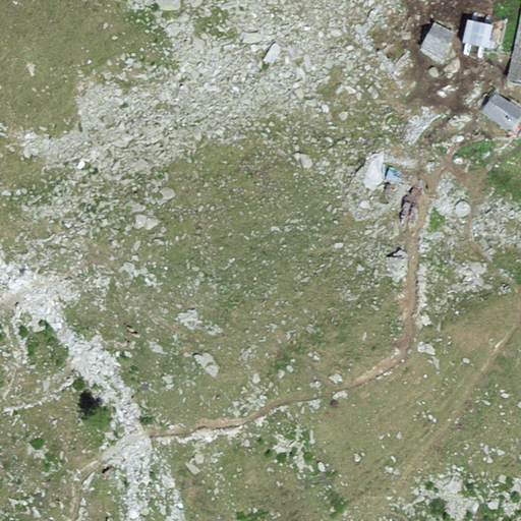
[(520,8),(520,15),(509,83),(520,84),(520,8)]
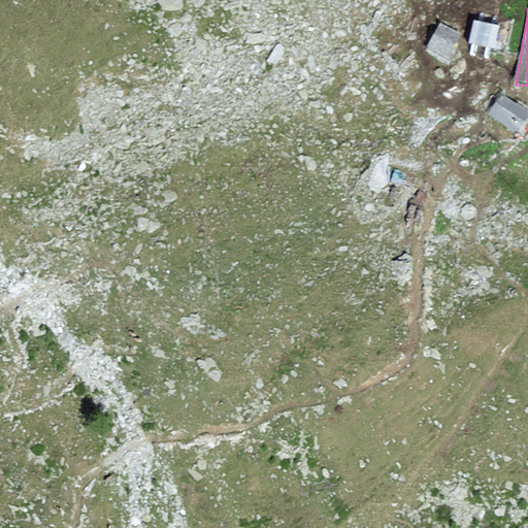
[(499,25),(472,20),(468,43),(495,48),(499,25)]
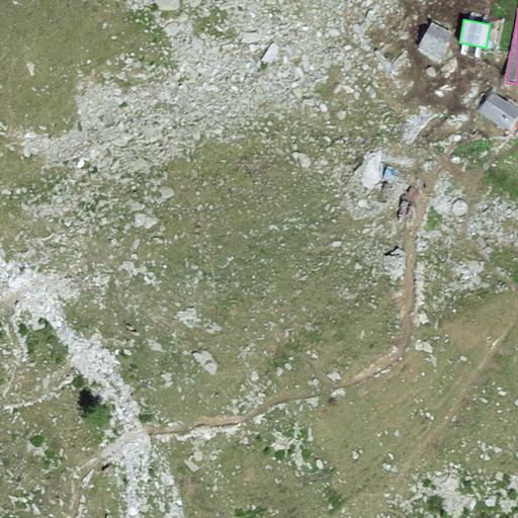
[(453,33),(431,23),(416,51),(438,61),(453,33)]
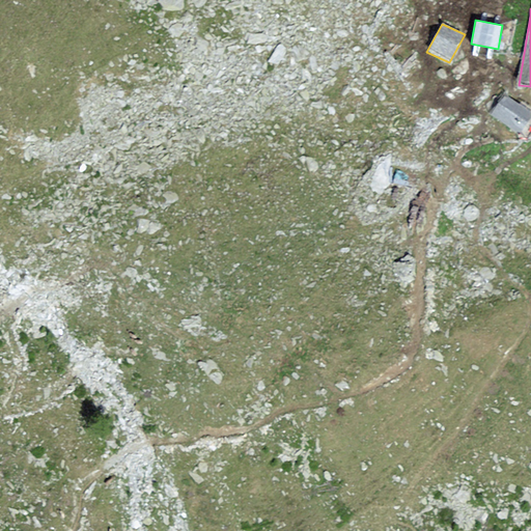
[(530,115),(530,114),(504,95),(491,114),(518,134),(530,115)]
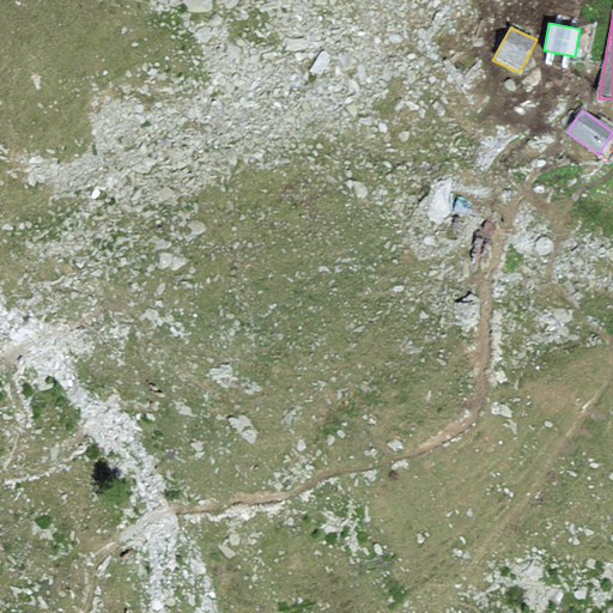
[(486,198),(451,189),(447,210),(481,218),(486,198)]
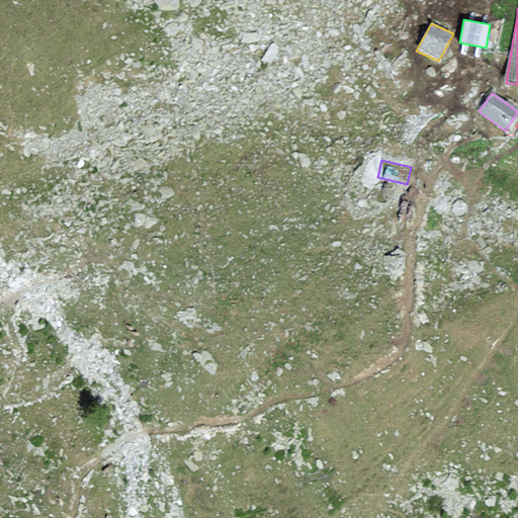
All buildings are outlined.
